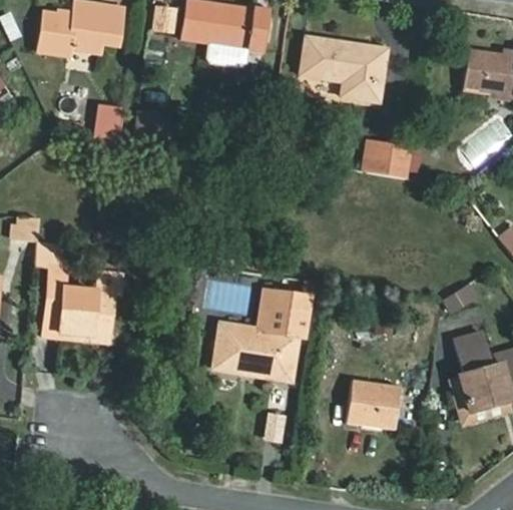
[(75,0),(73,14),(102,16),(104,4),(75,0)]
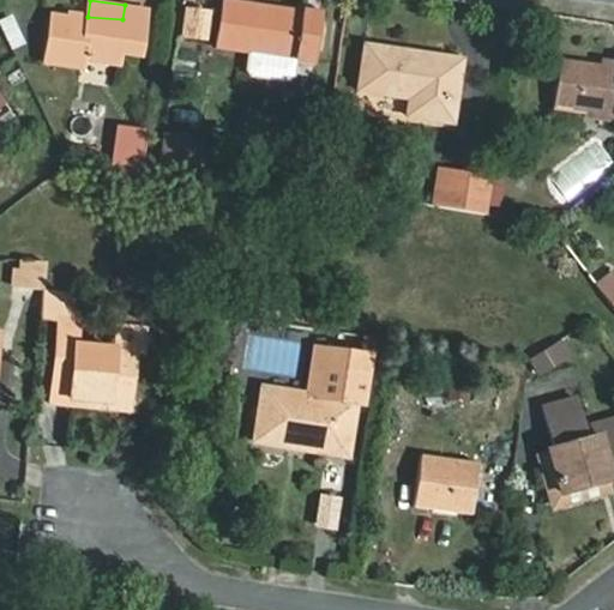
[(325,17),(226,0),(218,47),(254,52),(301,59),(319,61),(325,17)]
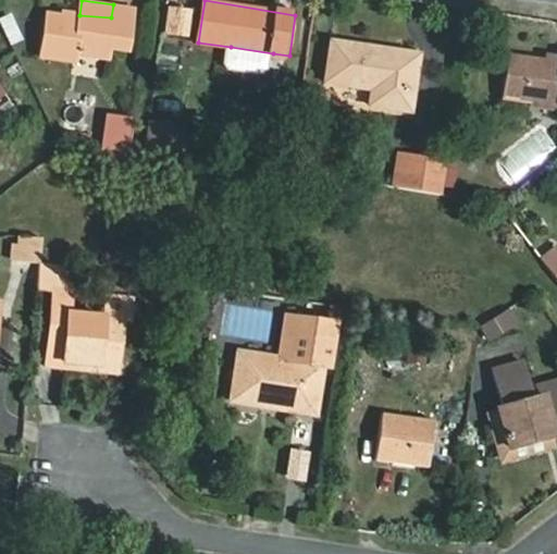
[(111,17),(79,15),(46,9),(40,53),(71,58),(73,49),(106,54),(108,40),(124,41),(127,5),(113,4),(111,17)]
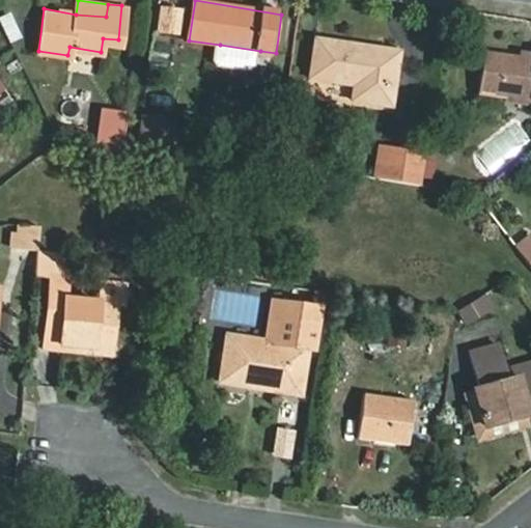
[(185,11),(168,9),(166,27),(182,29),(185,11)]
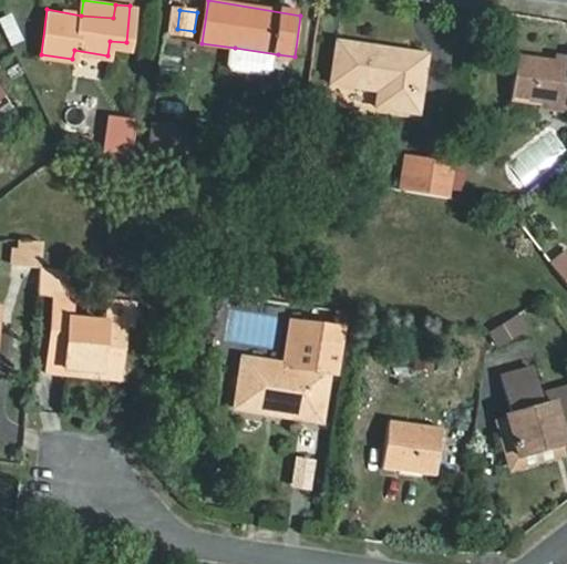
[(9,11),(0,14),(0,24),(8,43),(20,38),(9,11)]
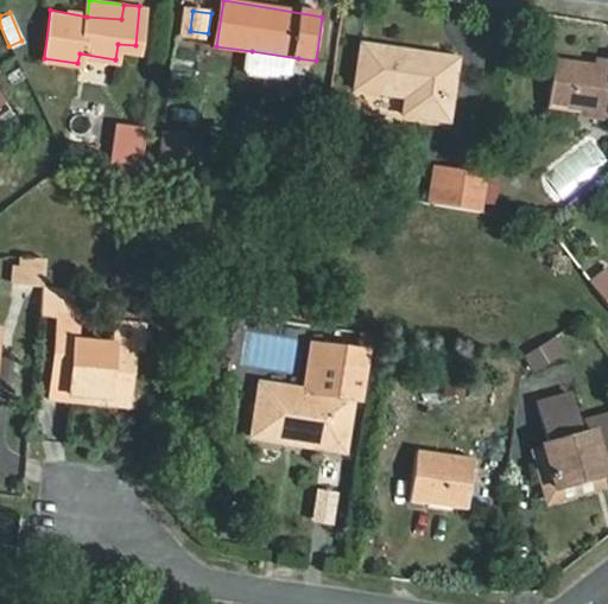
[(461,59),(365,44),(359,88),(409,95),(407,113),(453,119),(461,59)]
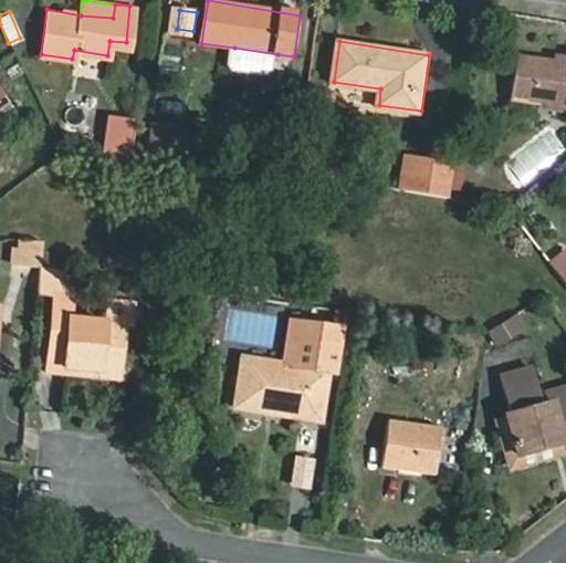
[(278,54),(234,48),(232,65),(237,71),(271,75),(275,72),(278,54)]
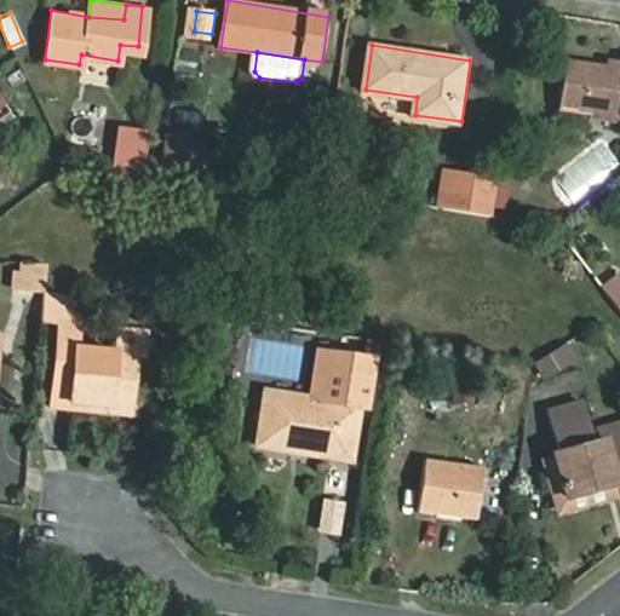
[(619,67),(568,58),(560,109),(619,119),(619,67)]
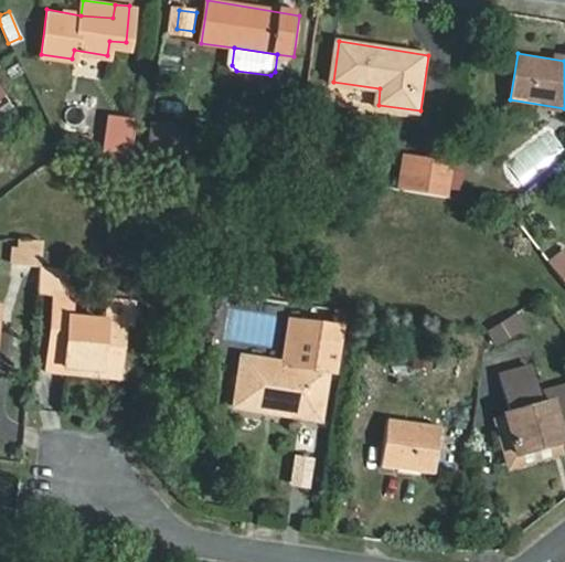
[(520,186),(564,155),(564,147),(550,124),(500,157),(520,186)]
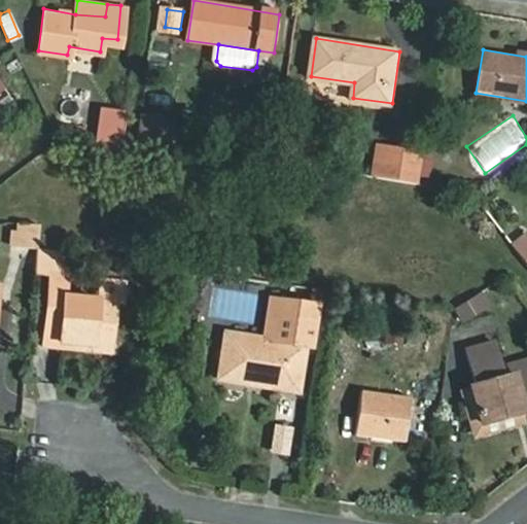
[(129,119),(107,116),(102,150),(124,153),(129,119)]
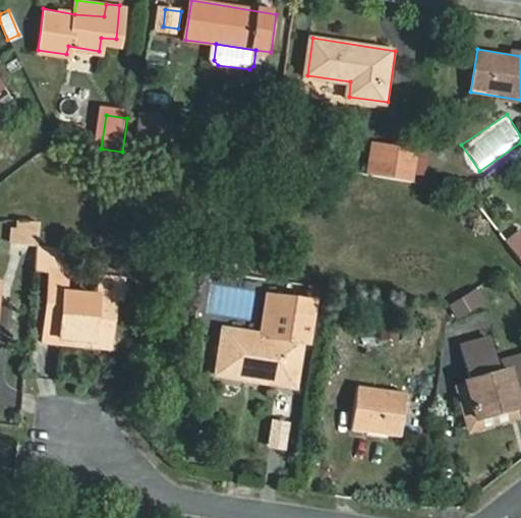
[(178,120),(146,116),(141,146),(184,151),(186,138),(176,137),(178,120)]
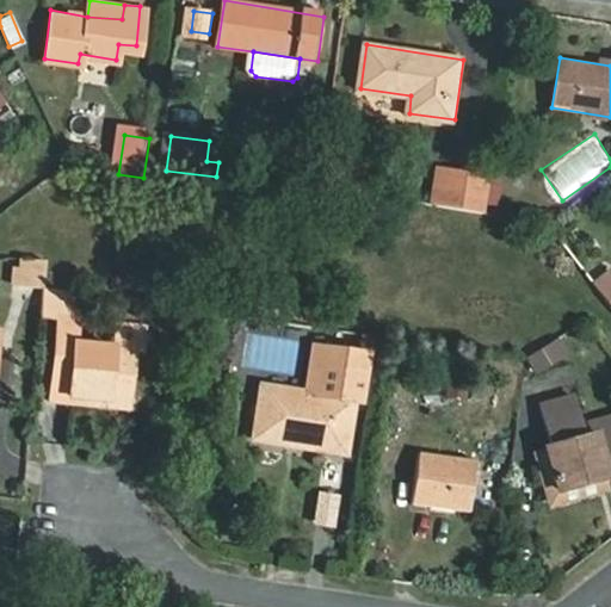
[(446,172),(442,206),(491,214),(494,179),(446,172)]
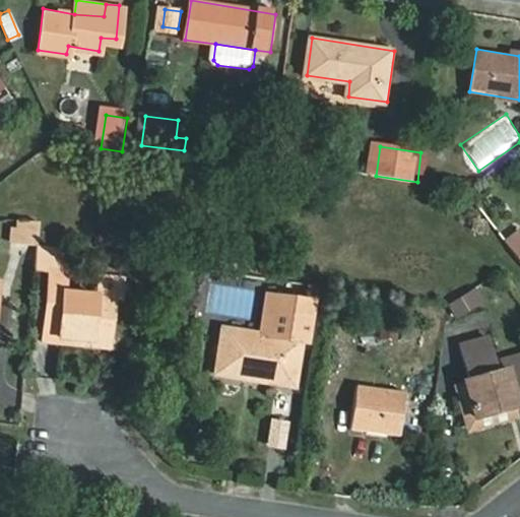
[(0,171),(7,174),(13,156),(0,151),(0,171)]
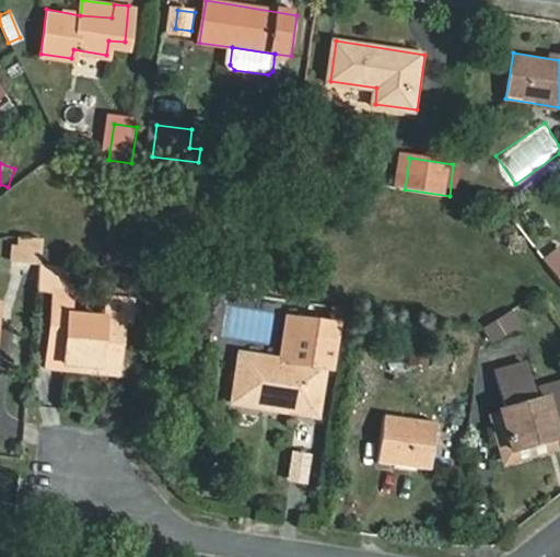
[(11,234),(9,259),(35,262),(37,236),(11,234)]
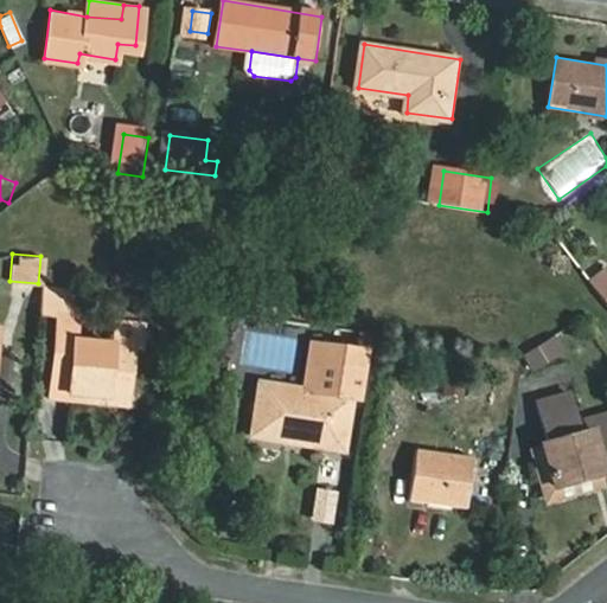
[(606,270),(592,281),(599,290),(606,284),(606,270)]
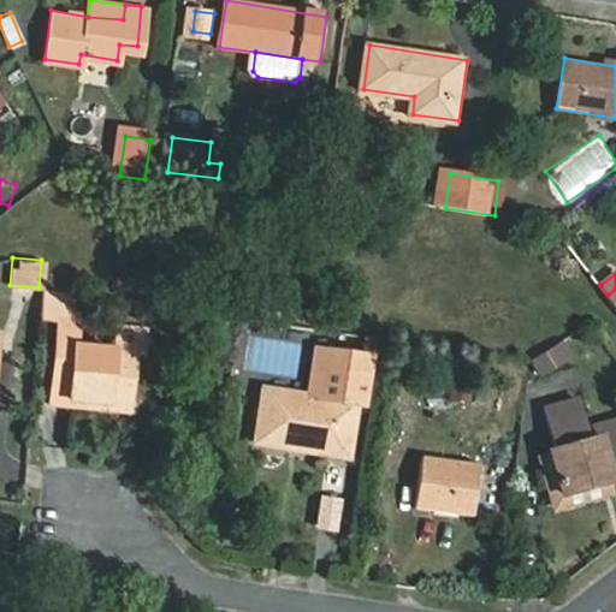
[(57,327),(52,400),(130,408),(134,356),(82,350),(83,327),(57,327)]
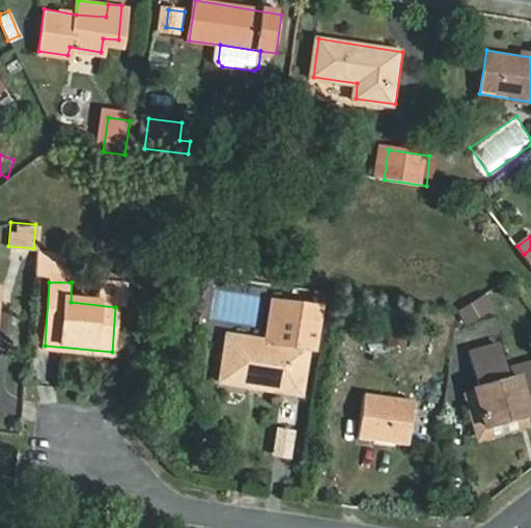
[(469,320),(493,308),(485,294),(462,304),(469,320)]
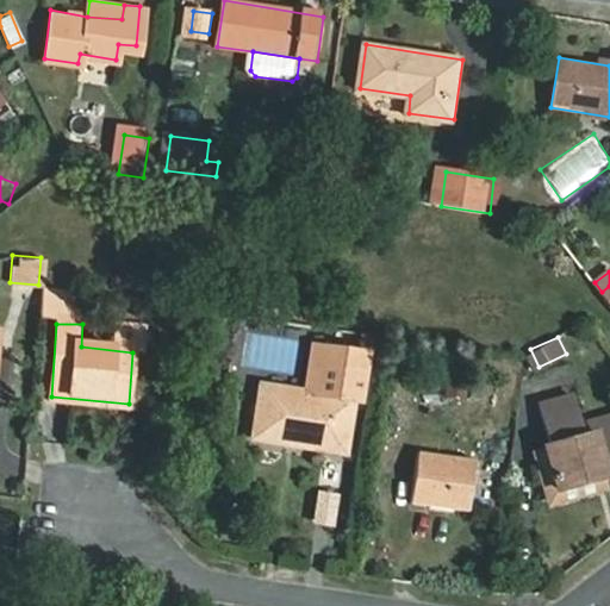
[(309,345),(305,387),(324,389),(329,349),(309,345)]
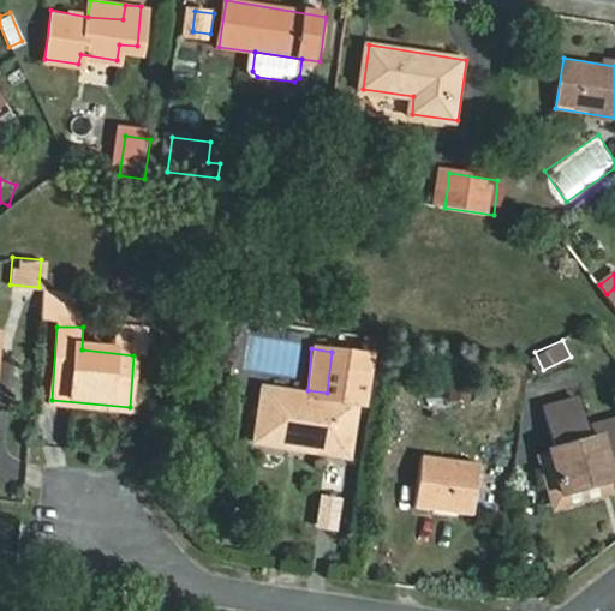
[(327,393),(308,390),(268,385),(260,444),(351,457),(359,406),(365,406),(369,357),(332,352),(327,393)]
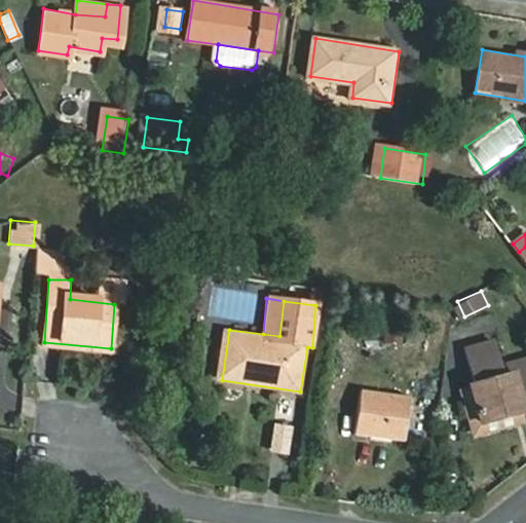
[(111,348),(44,342),(44,348),(110,353),(111,348)]
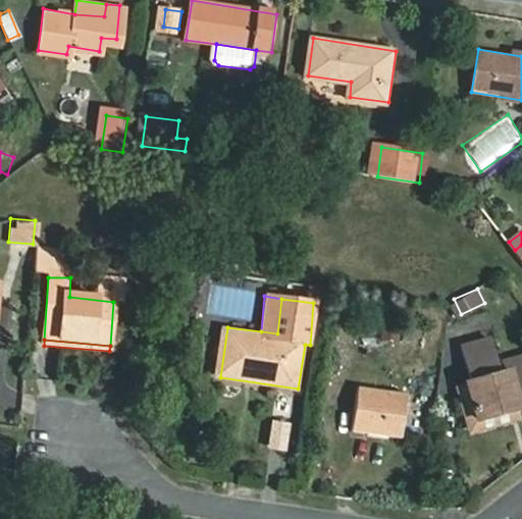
[(466,383),(477,422),(519,410),(521,409),(521,366),(514,369),(510,361),(498,364),(490,342),(460,351),(470,381),(466,383)]
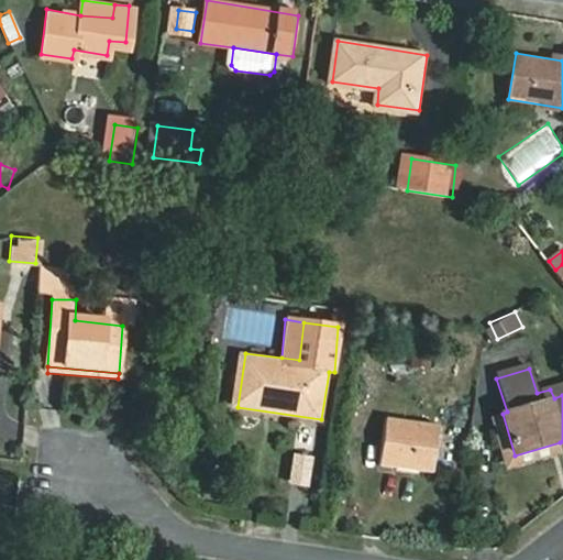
[(440,429),(384,421),(378,467),(433,474),(440,429)]
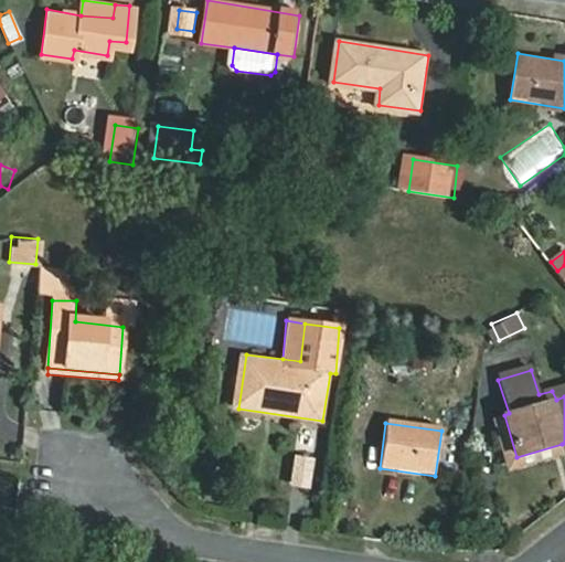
[(564,455),(562,444),(516,457),(512,459),(516,472),(564,457),(564,455)]
